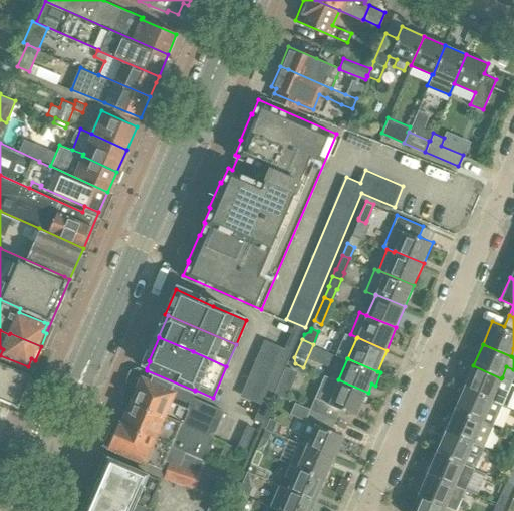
[(0,360),(0,396),(12,402),(17,404),(30,373),(0,360)]
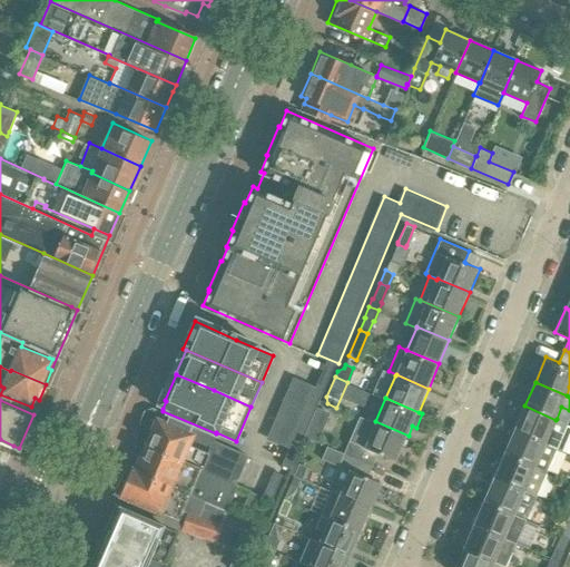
[(524,406),(514,429),(557,447),(567,422),(557,419),(556,420),(524,406)]
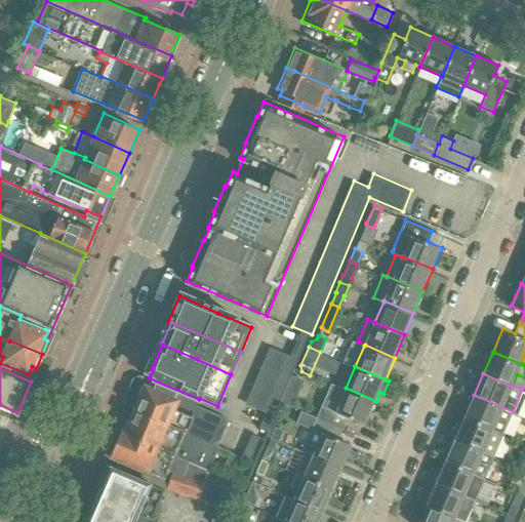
[(144,385),(134,408),(187,432),(218,445),(224,433),(231,417),(197,403),(199,399),(150,378),(146,386),(144,385)]
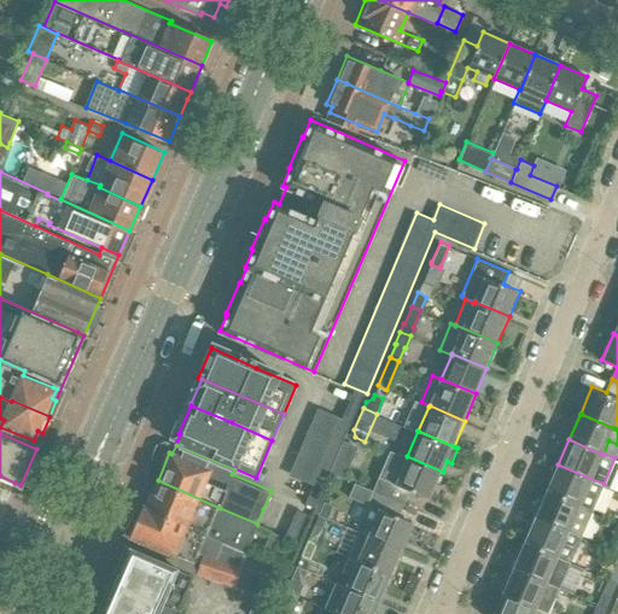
[(385,461),(373,490),(404,503),(410,489),(431,497),(443,472),(407,456),(390,449),(385,461)]
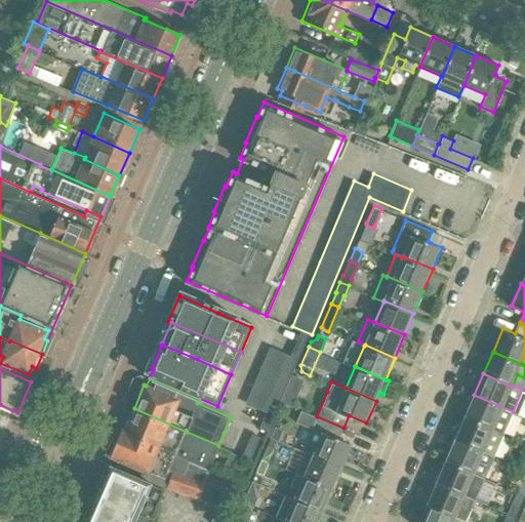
[(474,395),(465,417),(502,434),(513,411),(474,395)]
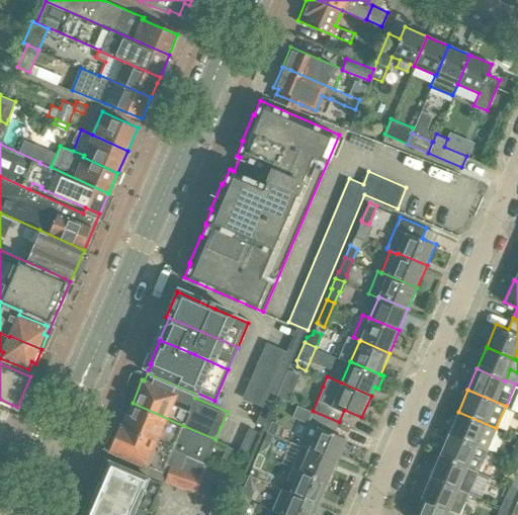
[(133,403),(122,426),(206,462),(216,439),(184,426),(133,403)]
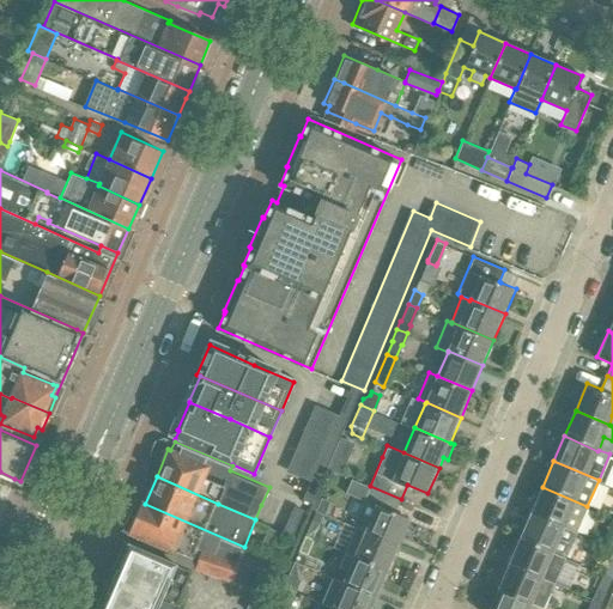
[(362,504),(352,525),(365,530),(399,546),(411,518),(396,511),(401,499),(370,486),(364,499),(362,504)]
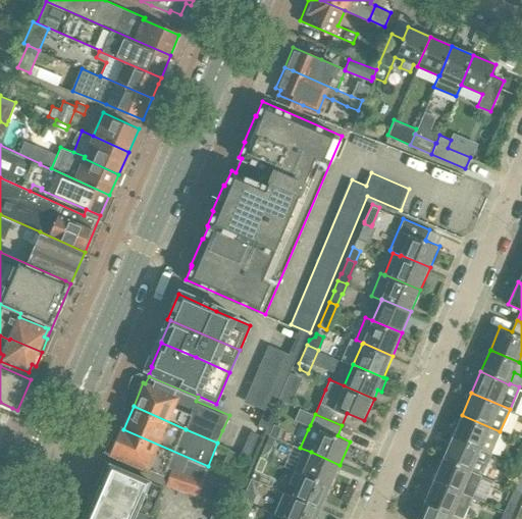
[(462,415),(453,436),(490,453),(500,431),(462,415)]
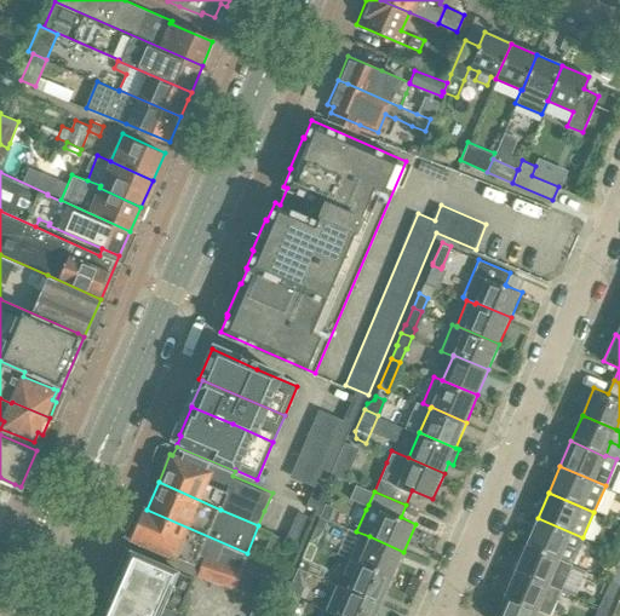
[(319,513),(327,518),(332,505),(323,501),(319,513)]
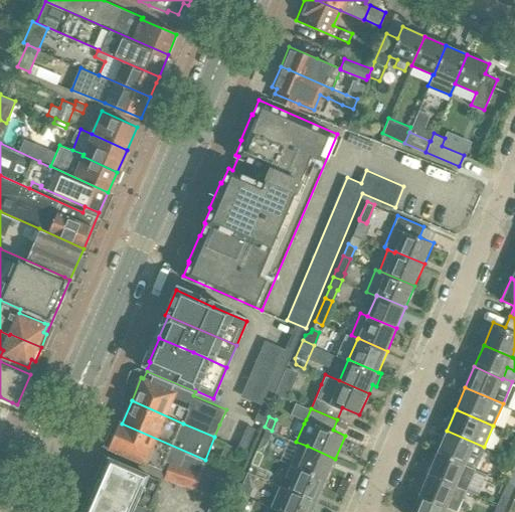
[(121,422),(111,448),(139,459),(136,468),(150,474),(163,478),(195,489),(200,472),(215,477),(219,466),(205,460),(122,423),(121,422)]
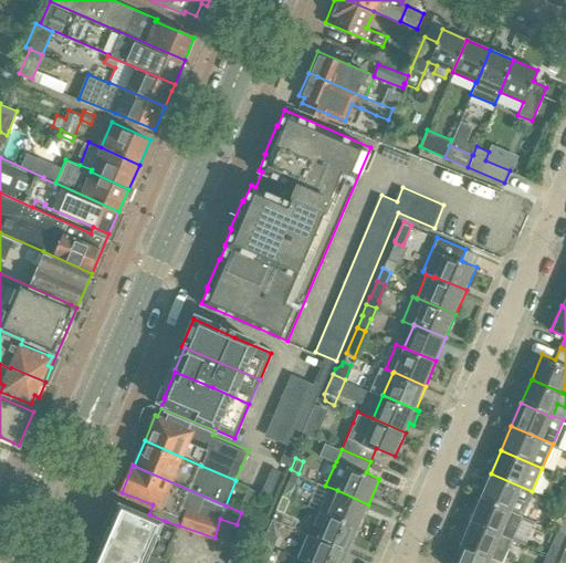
[(271,466),(260,493),(268,498),(280,469),(271,466)]
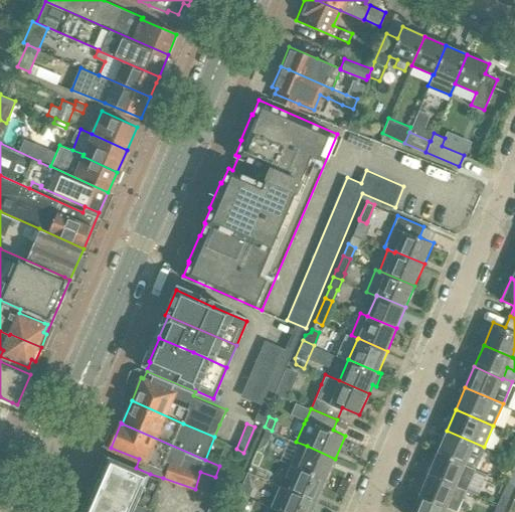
[(256,449),(264,452),(272,431),(265,427),(256,449)]
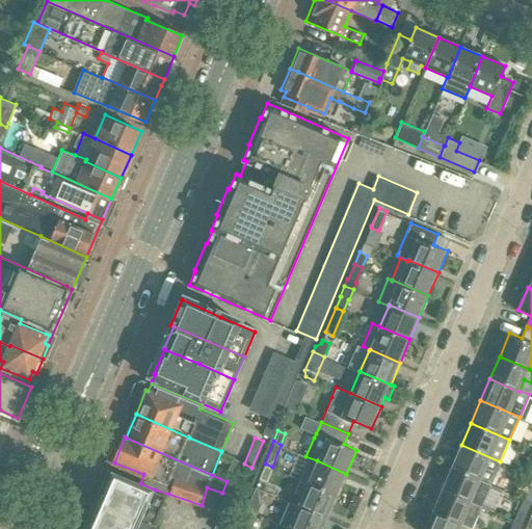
[(461,445),(452,467),(490,483),(500,461),(461,445)]
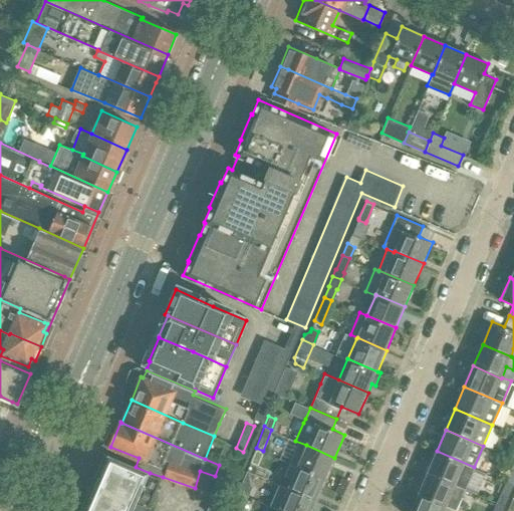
[(228,457),(233,445),(225,441),(220,454),(228,457)]
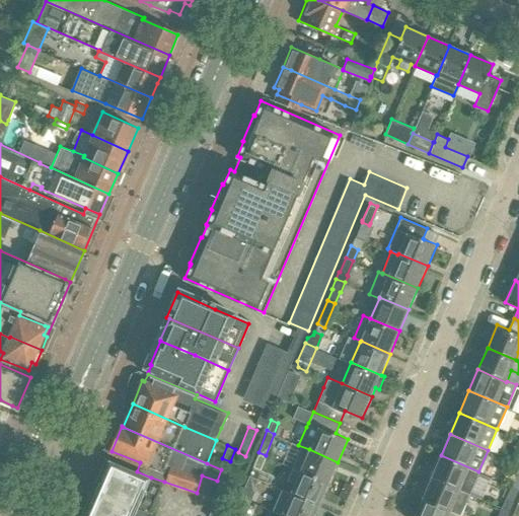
[(300,471),(328,485),(338,462),(309,449),(300,471)]
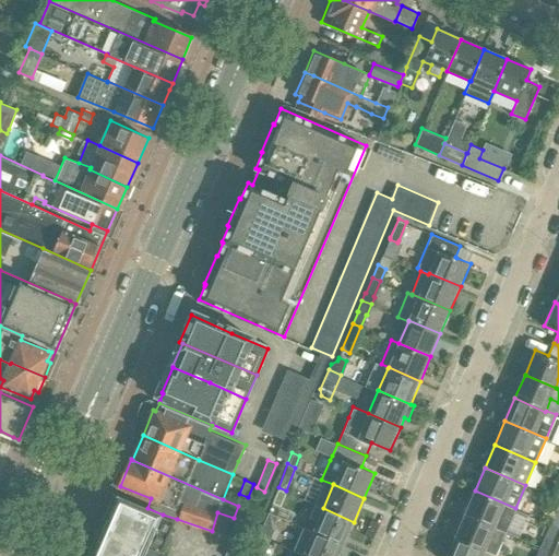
[(269,511),(276,515),(286,491),(278,487),(269,511)]
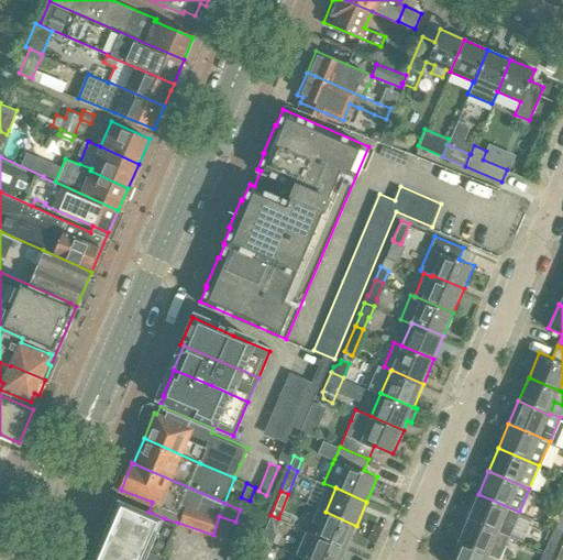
[(478,494),(468,517),(509,536),(519,512),(478,494)]
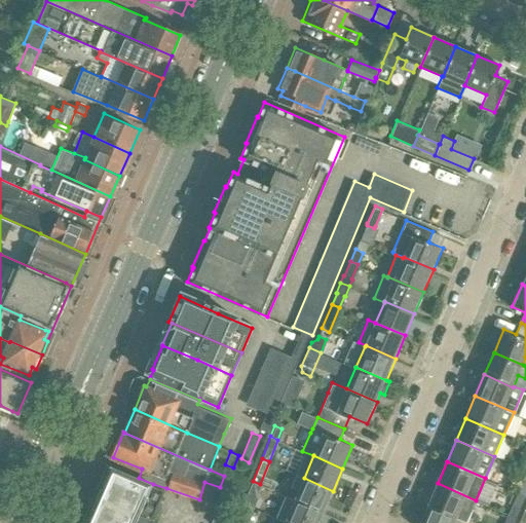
[(104,470),(80,522),(150,522),(165,489),(166,489),(166,488),(153,484),(139,478),(106,464),(104,470)]
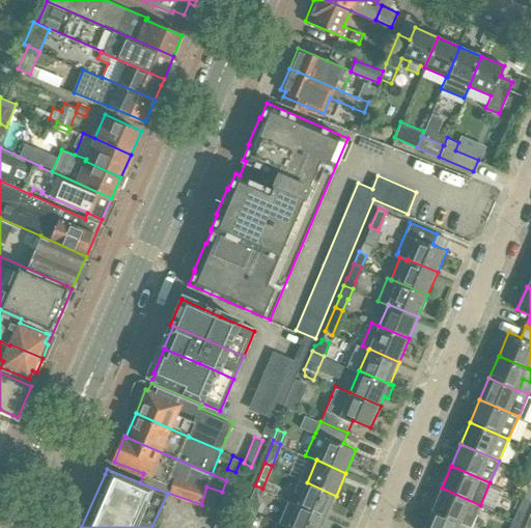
[(530,475),(522,496),(530,500),(530,497),(530,475)]
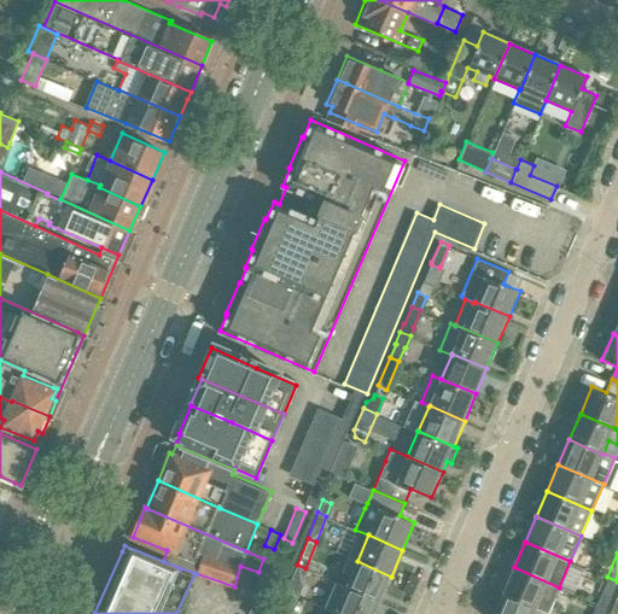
[(348,556),(342,572),(350,576),(347,585),(345,586),(380,602),(391,577),(357,561),(348,556)]
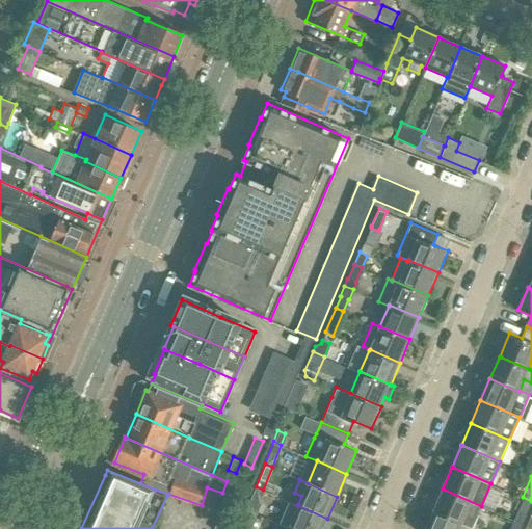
[(246,508),(254,511),(263,490),(256,486),(246,508)]
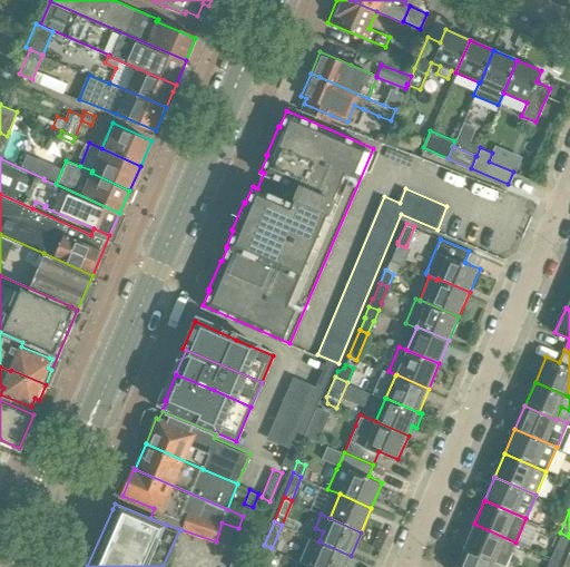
[(474,524),(464,547),(505,565),(516,543),(474,524)]
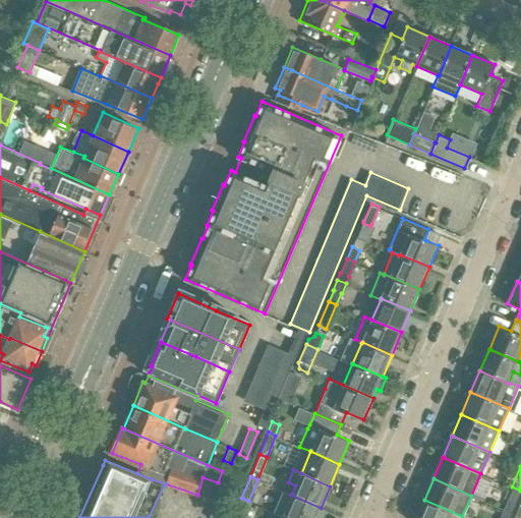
[(504,509),(503,508),(503,509),(510,512),(520,491),(512,486),(511,490),(508,487),(504,497),(508,499),(504,509)]
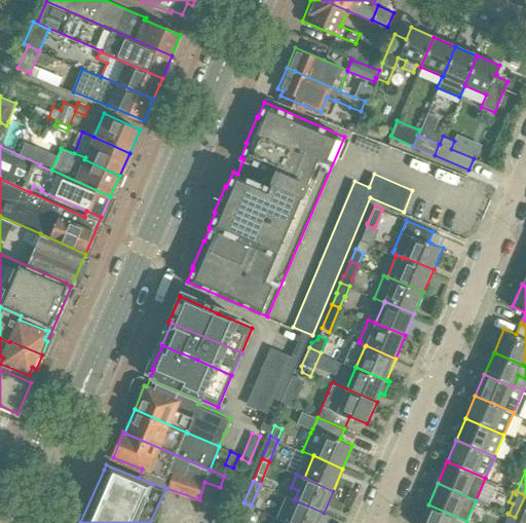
[(287,494),(276,517),(286,521),(285,521),(289,522),(321,522),(323,519),(321,519),(324,513),(294,499),(295,498),(287,494)]
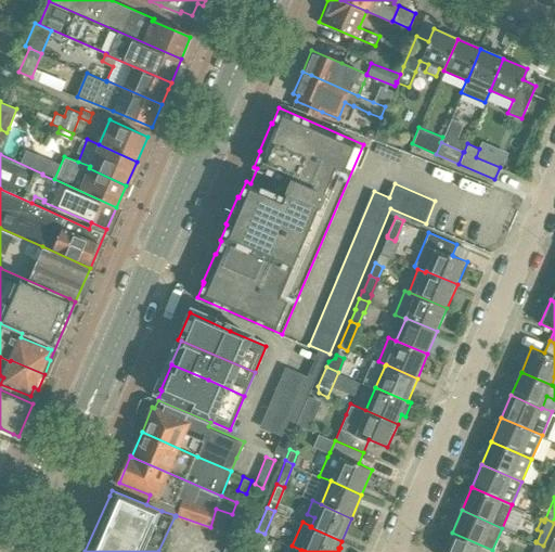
[(265,534),(257,530),(248,551),(260,551),(267,536),(265,535),(265,534)]
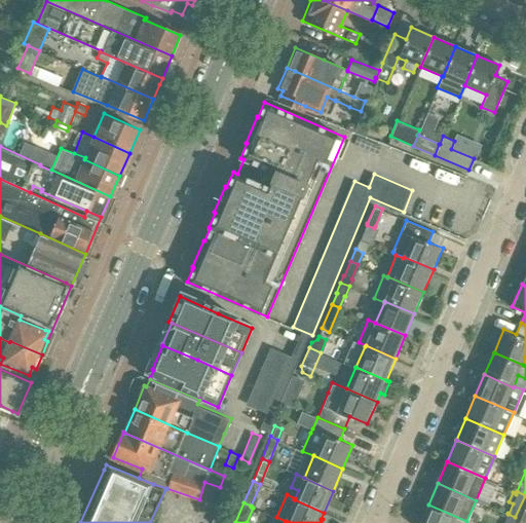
[(428,505),(419,522),(465,522),(466,521),(428,505)]
